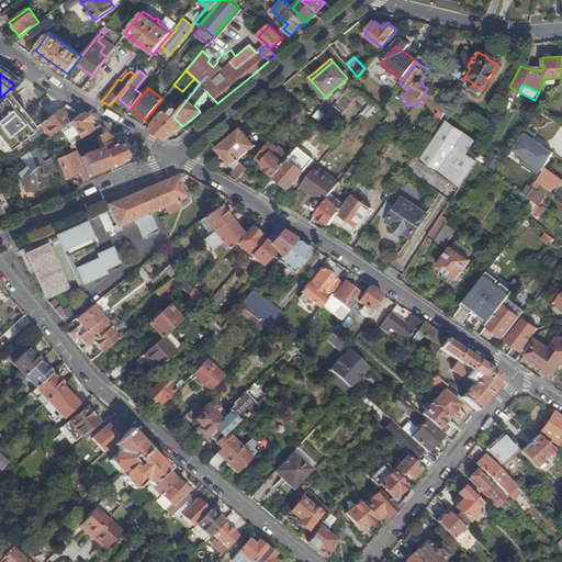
[(194,105),(197,108),(209,94),(206,91),(194,105)]
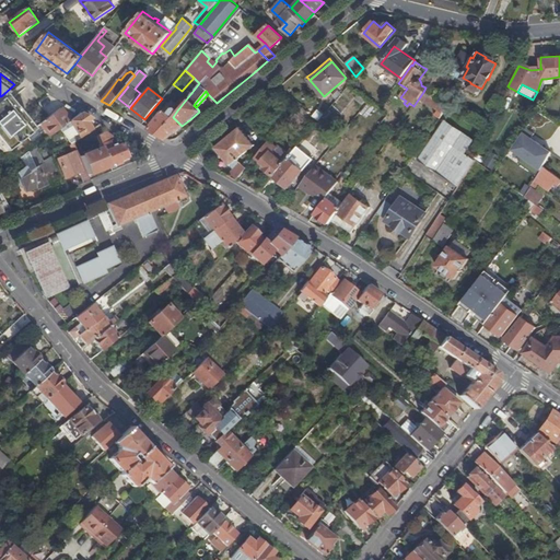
[(442,112),(446,105),(423,92),(419,98),(442,112)]
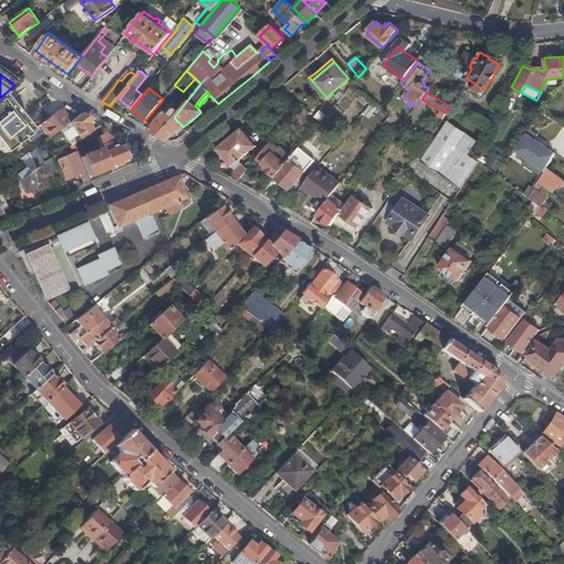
[(365,110),(371,102),(361,95),(355,102),(365,110)]
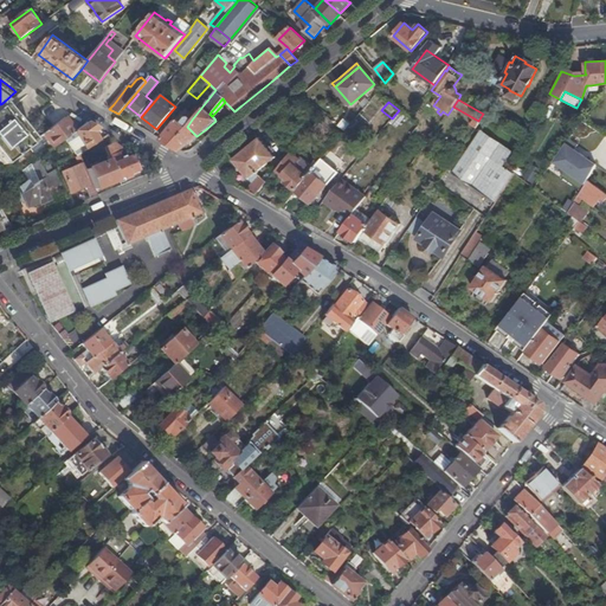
[(33,141),(2,103),(0,104),(0,162),(1,165),(33,141)]
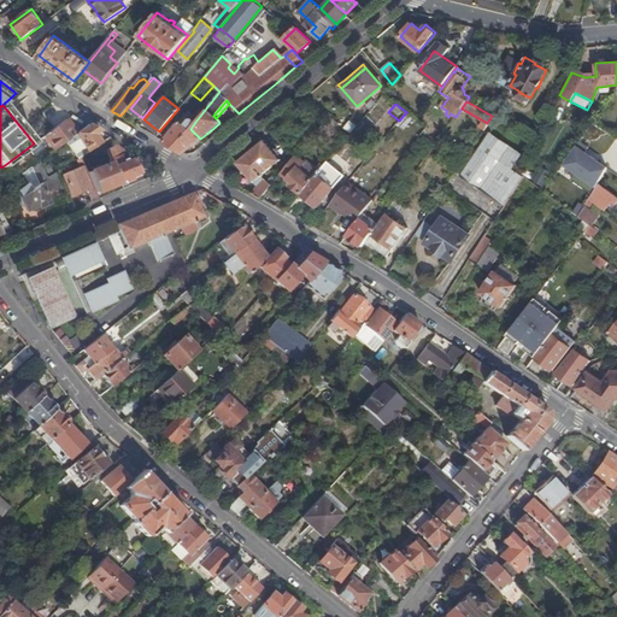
[(412,119),(406,115),(398,124),(405,129),(412,119)]
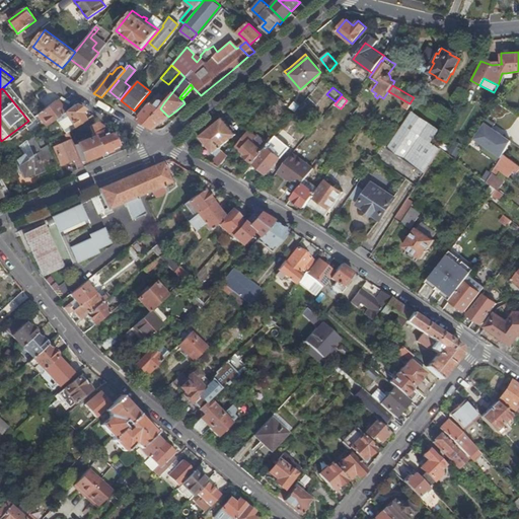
[(137,119),(154,129),(159,125),(168,117),(160,108),(164,102),(160,98),(155,104),(151,101),(137,119)]
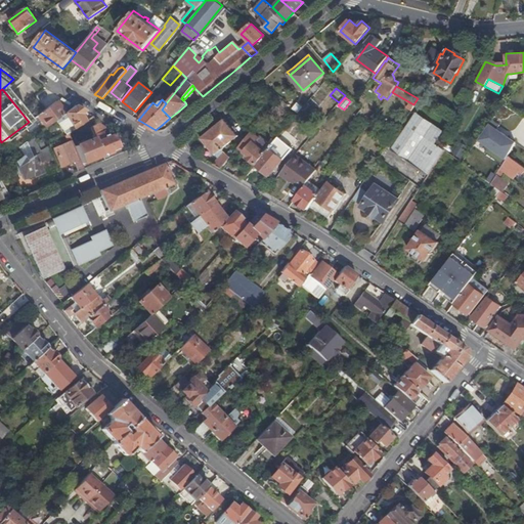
[(63,114),(55,101),(36,116),(39,120),(41,119),(46,127),(55,120),(63,114)]
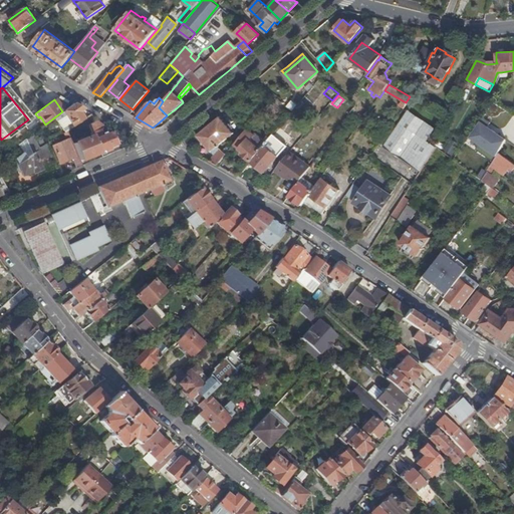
[(291,100),(286,106),(292,111),(297,105),(291,100)]
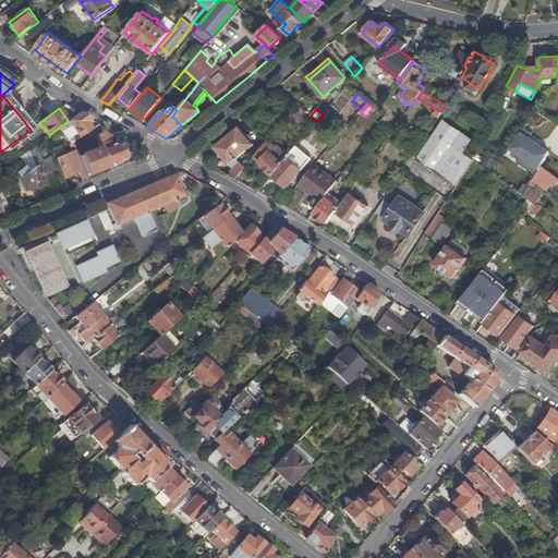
[(89,119),(80,112),(68,121),(59,128),(62,132),(70,144),(72,142),(92,130),(86,121),(89,119)]
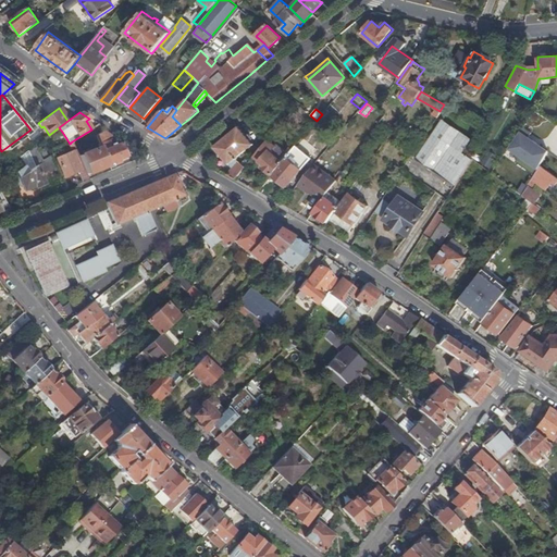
[(392,133),(396,126),(383,118),(378,125),(392,133)]
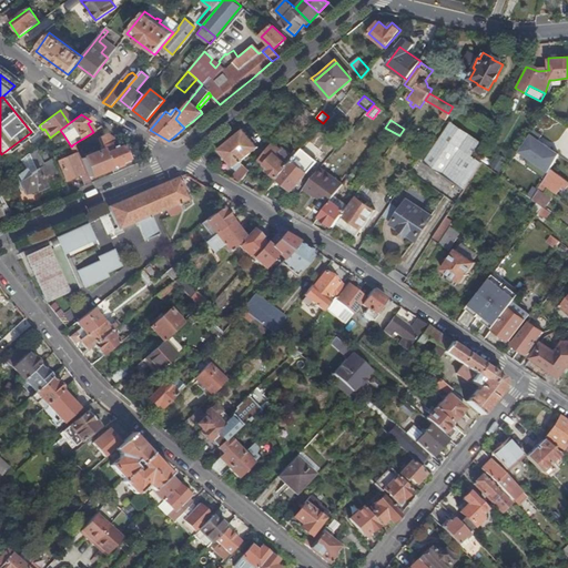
[(424,162),(464,189),(482,162),(477,160),(480,152),(478,151),(480,149),(477,146),(480,141),(450,122),(424,162)]
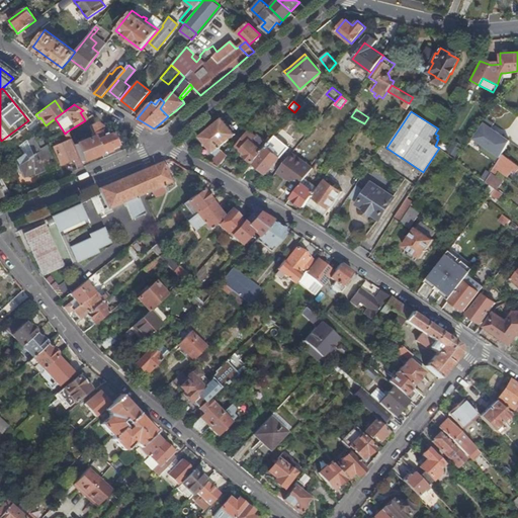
[(206,159),(220,166),(234,149),(231,146),(225,152),(220,147),(235,135),(222,118),(199,137),(212,153),(206,159)]
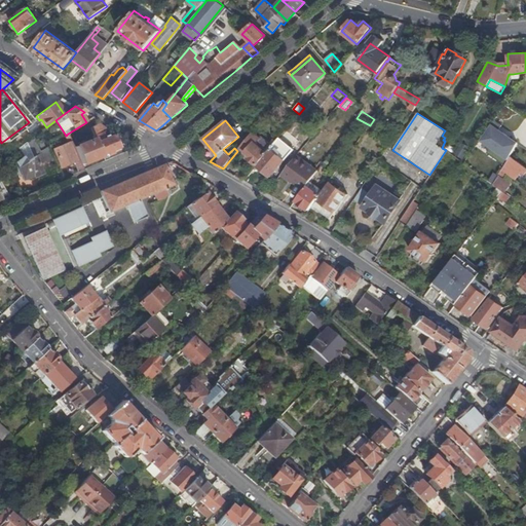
[(109,129),(98,122),(88,127),(92,137),(94,136),(95,139),(102,155),(120,148),(115,135),(109,137),(108,136),(105,136),(104,132),(109,129)]
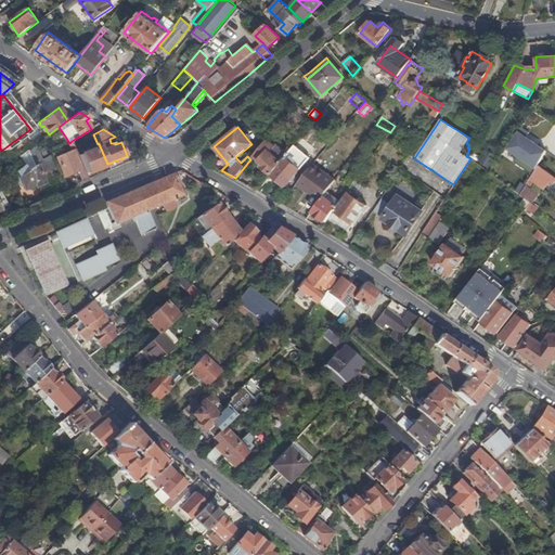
[(549,150),(519,129),(507,147),(537,167),(538,165),(549,150)]
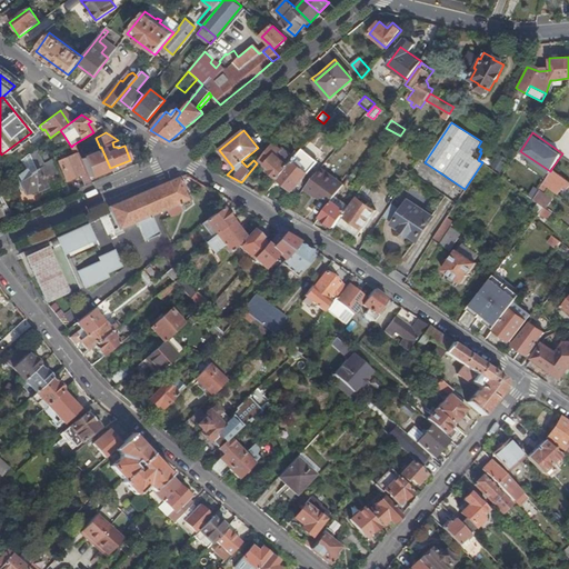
[(278,179),(289,166),(276,156),(281,149),(273,143),(270,147),(259,160),(270,169),(268,171),(278,179)]
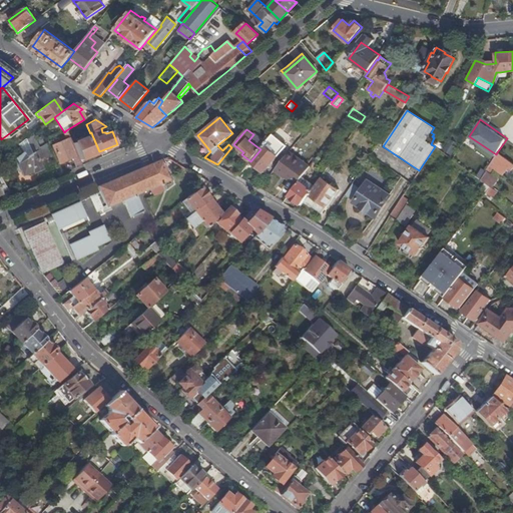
[(41,149),(40,147),(39,148),(33,133),(26,138),(32,152),(33,151),(33,152),(34,152),(41,149)]
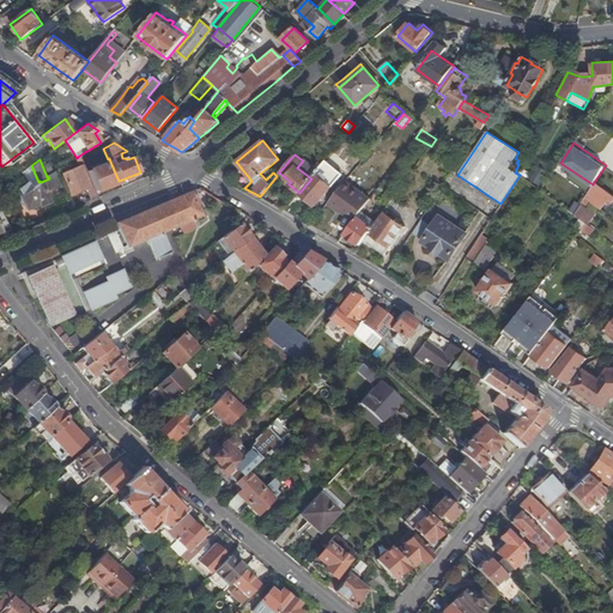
[(284,211),(295,217),(309,200),(316,206),(343,175),(326,161),(311,178),(299,193),(284,211)]
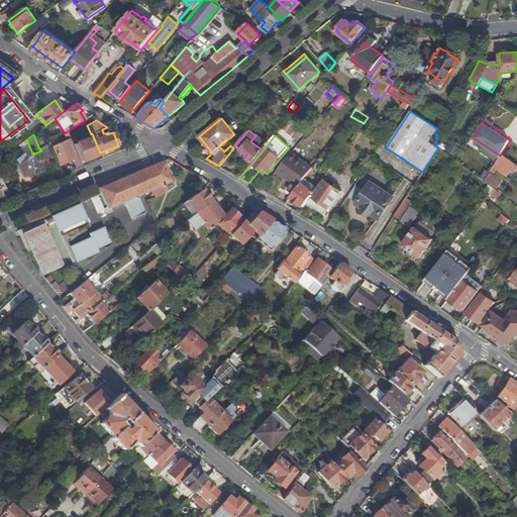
[(93,136),(73,144),(78,158),(80,162),(100,152),(93,136)]
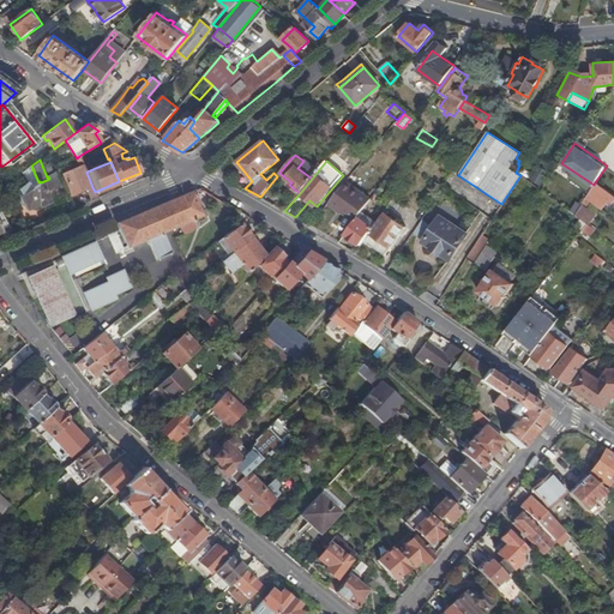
[(539,166),(530,180),(541,185),(548,170),(539,166)]
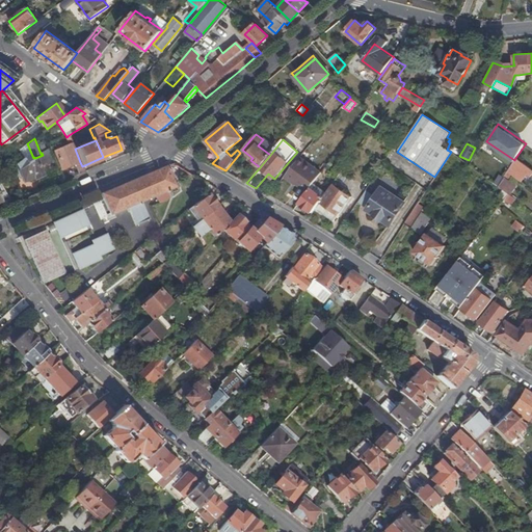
[(62,169),(74,164),(77,163),(70,144),(54,151),(62,169)]
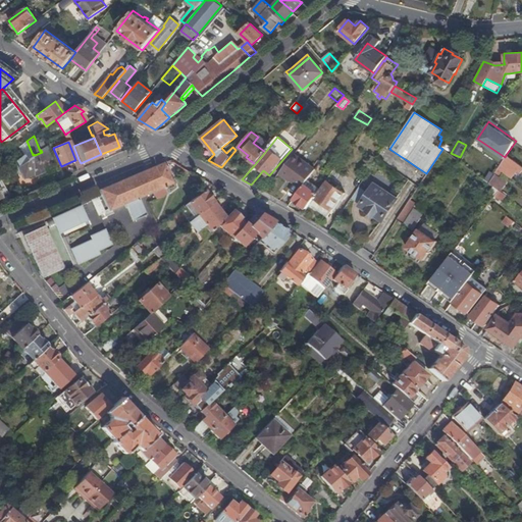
[(426,173),(397,219),(413,229),(423,214),(414,208),(417,204),(415,203),(426,187),(425,186),(447,152),(442,149),(426,173)]
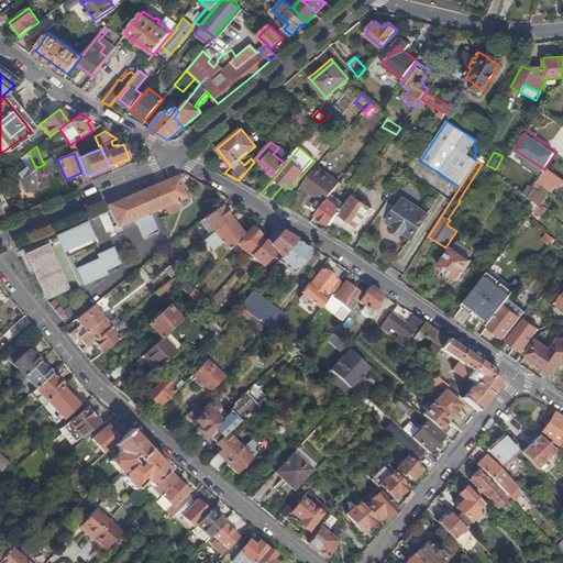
[(419,167),(412,163),(407,170),(414,175),(419,167)]
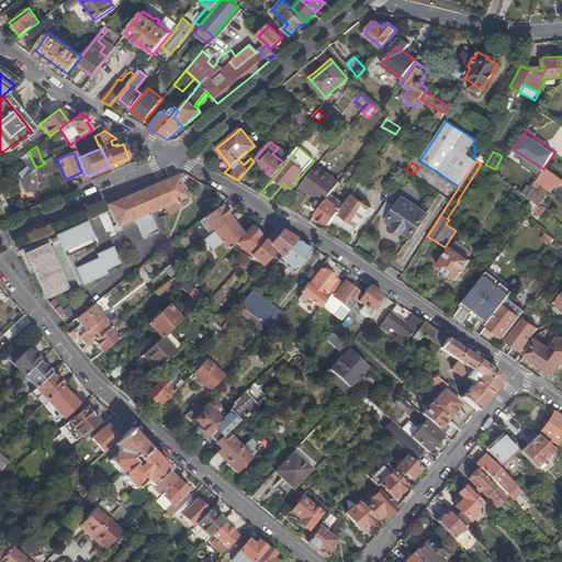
[(301,187),(324,203),(332,193),(339,182),(318,165),(301,187)]
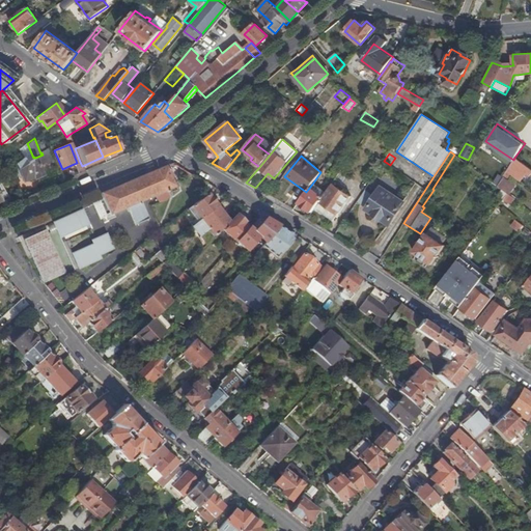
[(43,175),(35,158),(34,158),(27,164),(23,159),(15,164),(21,177),(22,182),(32,177),(33,178),(43,175)]
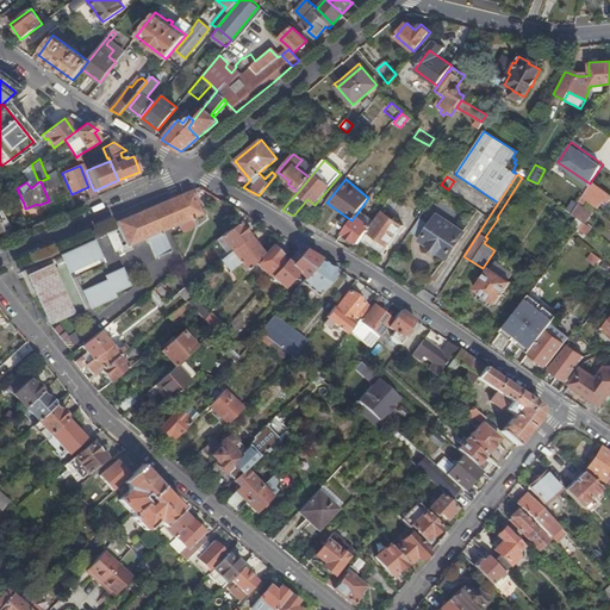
[(599,187),(591,181),(590,184),(583,197),(590,203),(599,187)]
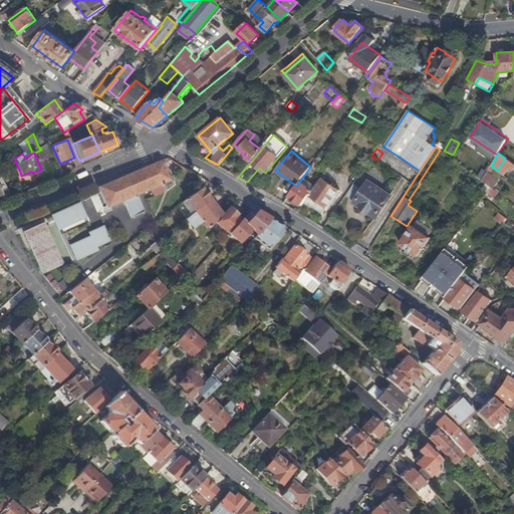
[(377,160),(371,156),(362,170),(368,174),(377,160)]
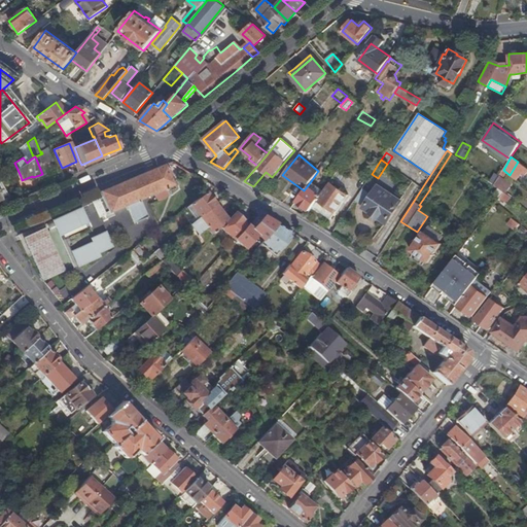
[(77,173),(83,170),(81,165),(79,161),(76,162),(73,163),(77,173)]
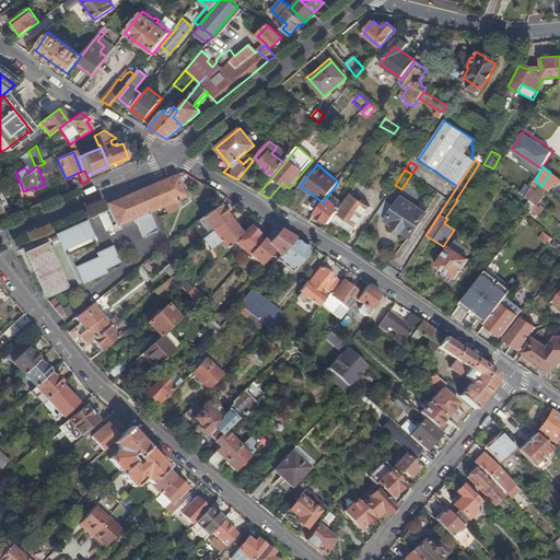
[(22,187),(15,173),(13,175),(11,177),(11,178),(10,181),(10,182),(11,184),(11,185),(12,186),(13,187),(14,187),(15,188),(16,188),(19,188),(22,187)]
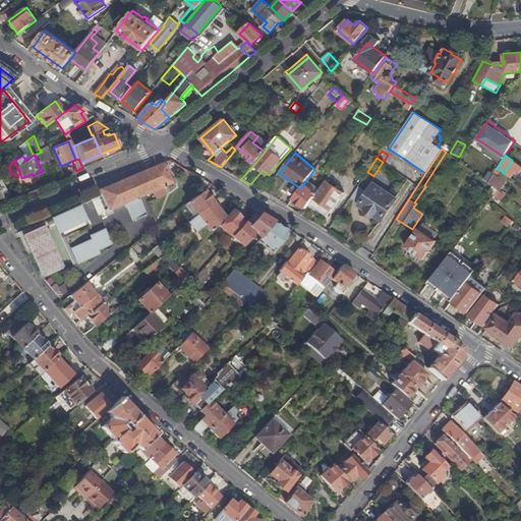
[(173,183),(164,162),(123,179),(98,189),(99,191),(107,211),(124,204),(132,220),(145,215),(137,197),(149,193),(152,199),(166,194),(163,187),(173,183)]
